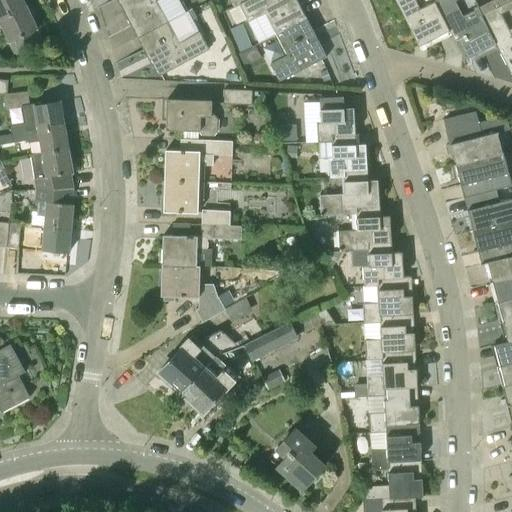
[(0,0),(0,17),(26,5),(23,0),(0,0)]
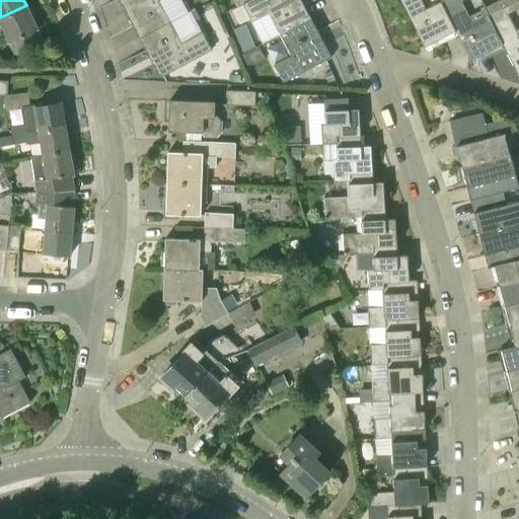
[(110,32),(128,25),(117,0),(112,0),(100,5),(110,32)]
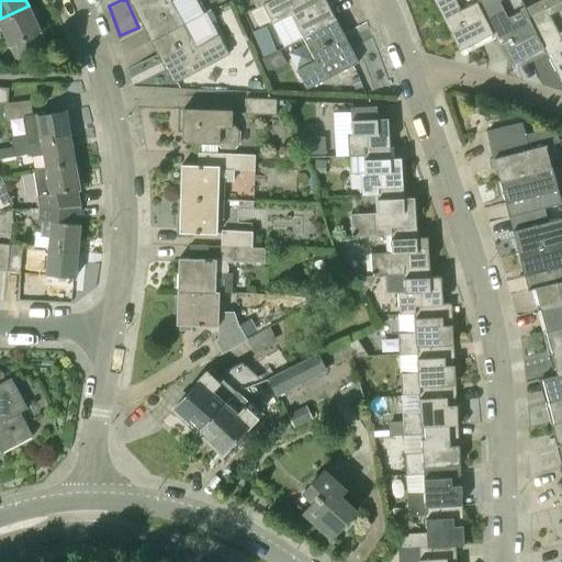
[(128,0),(150,42),(186,23),(204,14),(195,0),(128,0)]
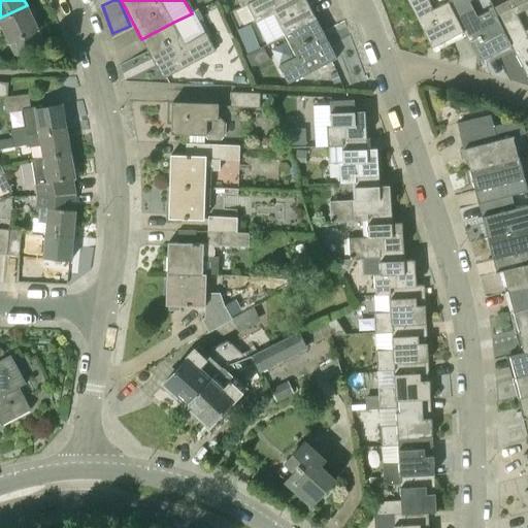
[(273,13),(285,36),(316,20),(305,0),(257,0),(248,5),(256,23),(273,13)]
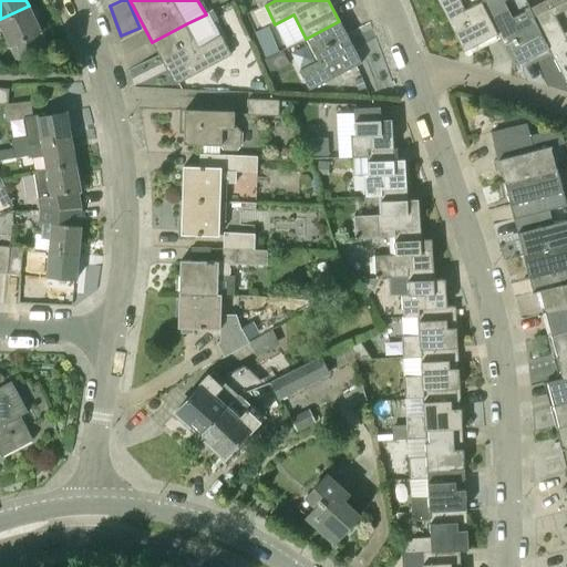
[(465,10),(460,0),(436,0),(463,52),(498,34),(482,1),(465,10)]
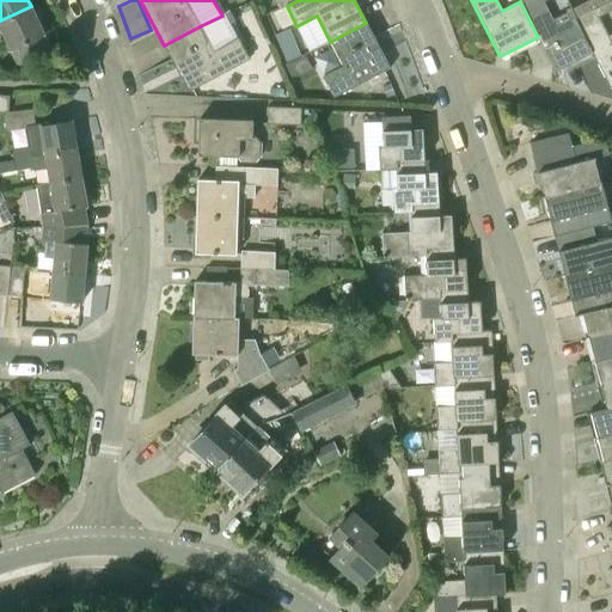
[(554,19),(544,1),(543,0),(524,0),(520,1),(538,37),(555,72),(593,53),(574,17),(556,26),(554,19)]
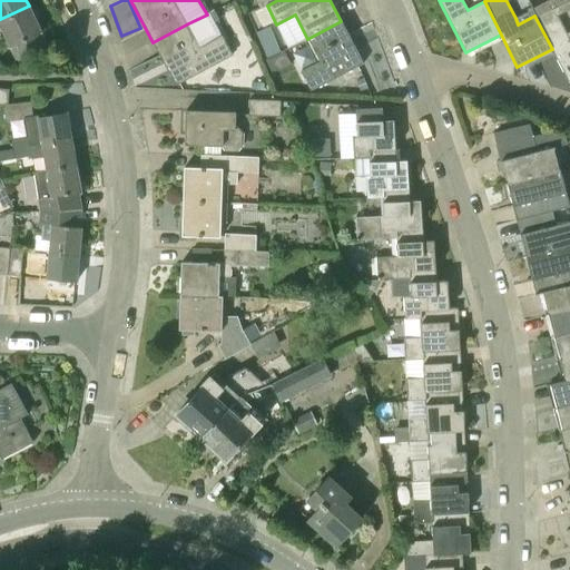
[(29,6),(0,19),(0,25),(18,61),(48,47),(48,46),(47,46),(40,33),(41,32),(29,6)]
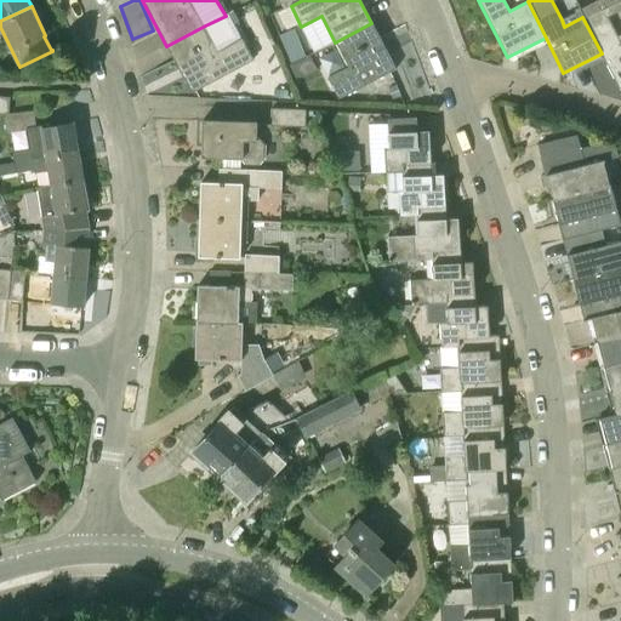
[(620,41),(620,43),(608,17),(603,7),(585,16),(582,17),(602,53),(619,89),(620,87),(620,41)]
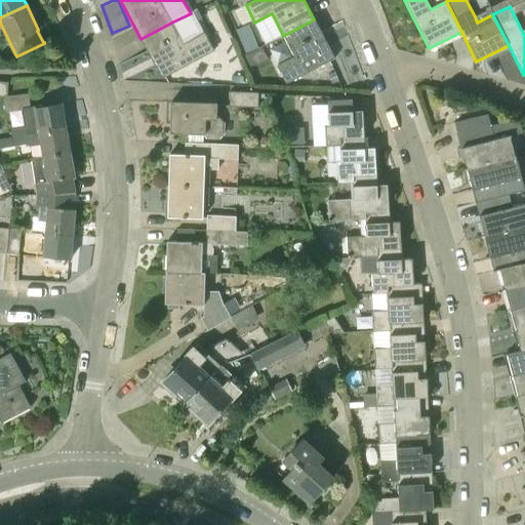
[(197,9),(193,11),(198,21),(202,18),(197,9)]
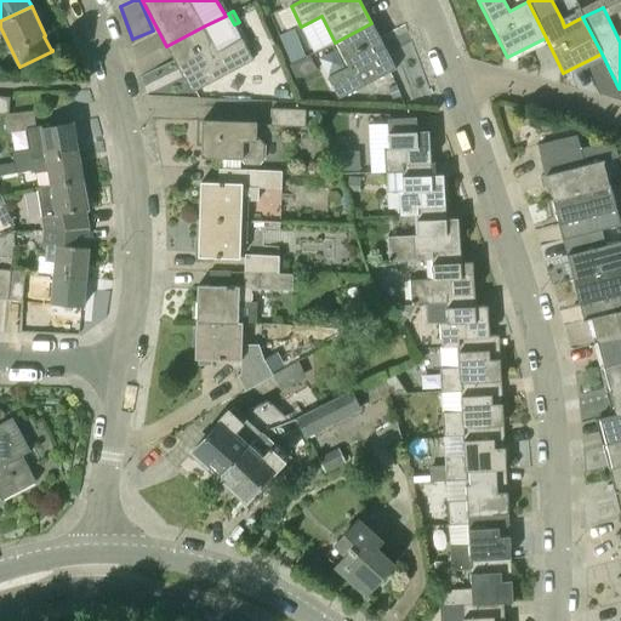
[(328,78),(339,100),(396,69),(371,23),(335,43),(348,67),(328,78)]
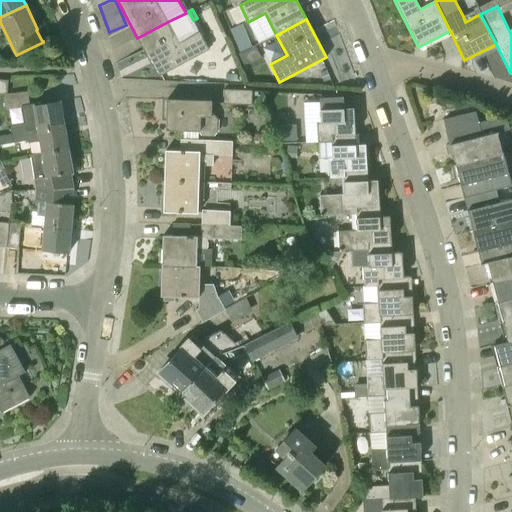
[(169,21),(137,38),(158,77),(208,50),(199,31),(179,42),(169,21)]
